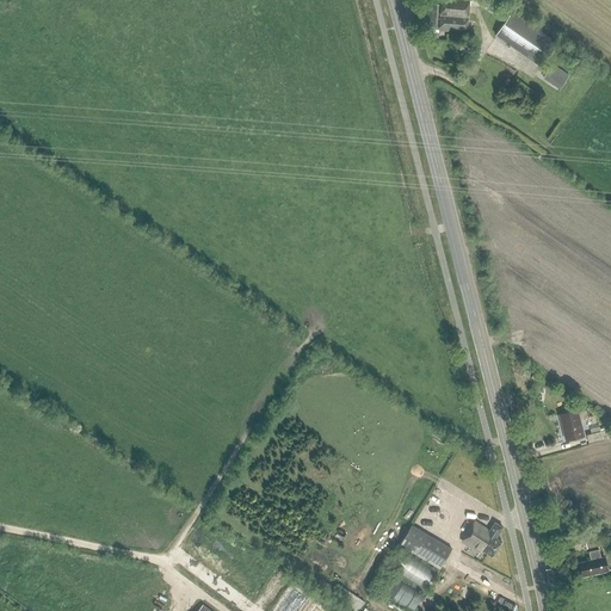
[(430,26),(429,39),(437,39),(438,31),(467,34),(468,0),(440,0),(440,5),(421,4),(420,25),(430,26)]
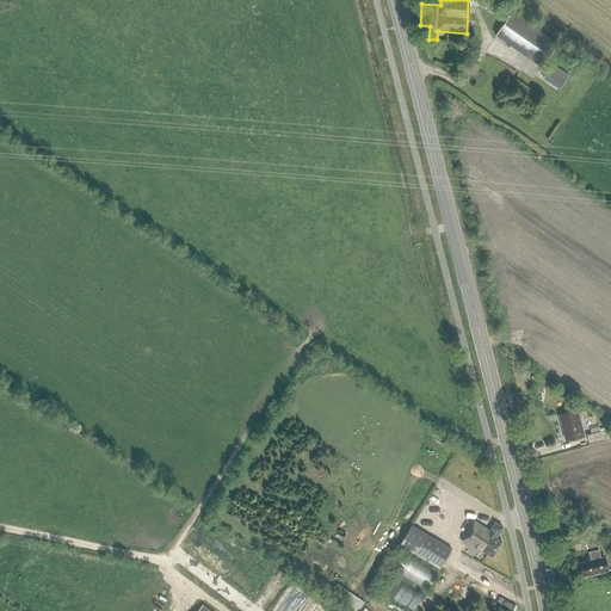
[(559,44),(512,11),(495,36),(541,68),(559,44)]
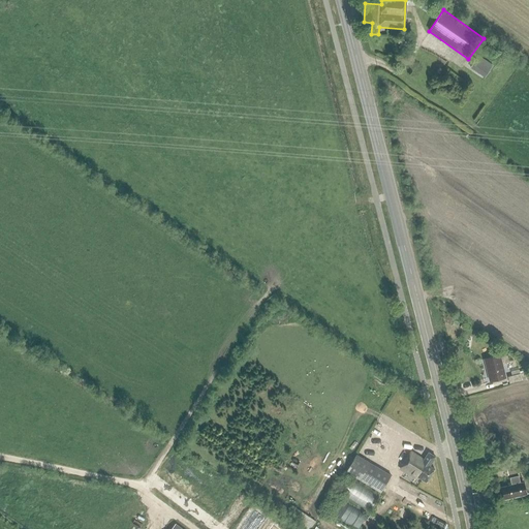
[(478,56),(473,64),(488,74),(493,65),(478,56)]
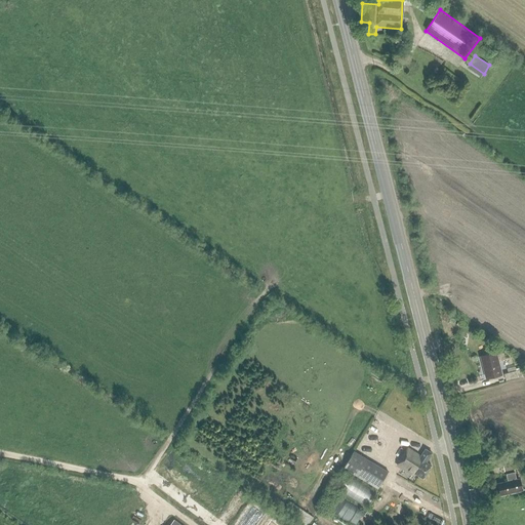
[(488,378),(502,375),(498,361),(506,360),(503,353),(496,355),(496,353),(481,357),(484,369),(486,369),(488,378)]
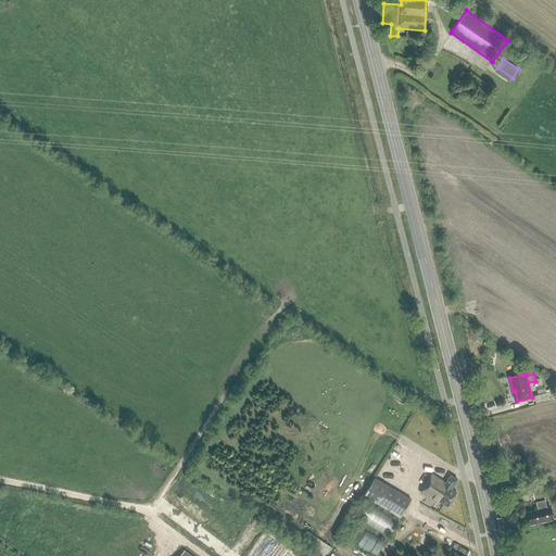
[(552,399),(550,392),(545,393),(533,396),(535,403),(552,399)]
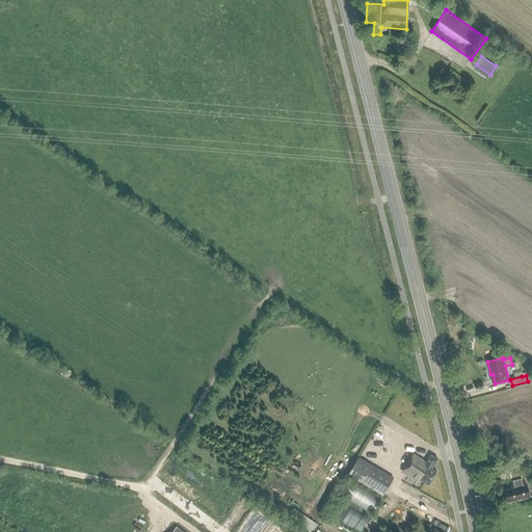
[(437,459),(431,455),(426,462),(413,454),(401,471),(418,480),(419,479),(428,484),(436,472),(432,469),(437,459)]
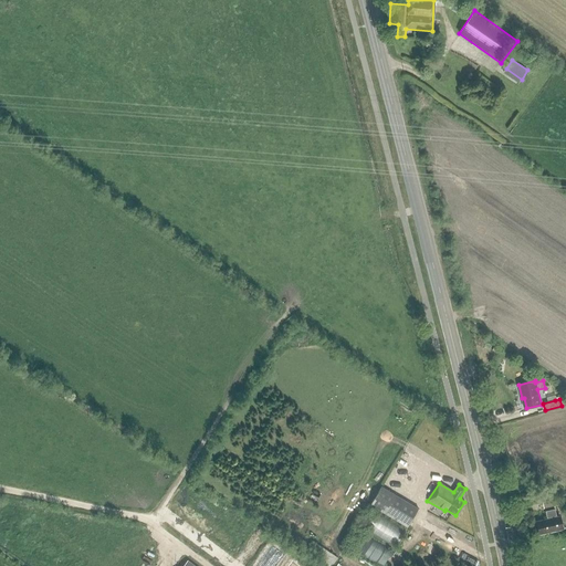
[(381,486),(370,504),(407,526),(418,509),(381,486)]
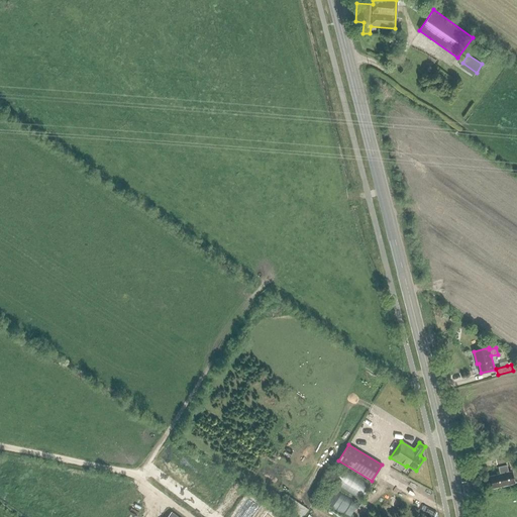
[(505,455),(495,457),(497,464),(507,462),(505,455)]
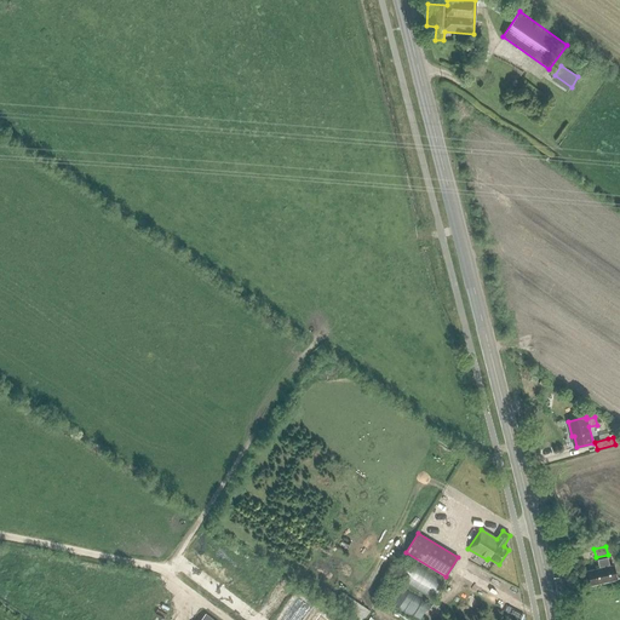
[(603,583),(618,579),(615,572),(619,572),(619,570),(619,563),(609,566),(608,558),(597,560),(600,570),(587,573),(590,584),(602,581),(603,583)]
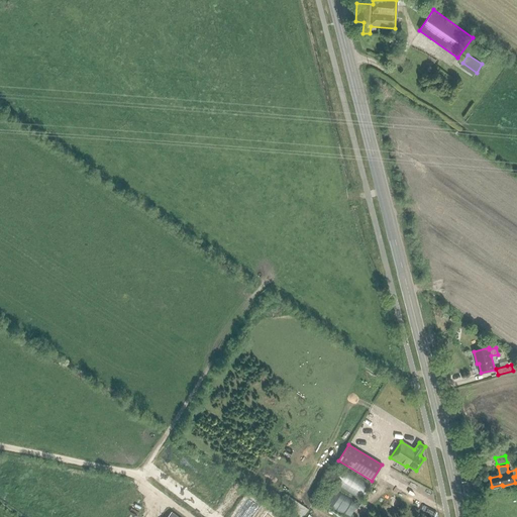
[(370,486),(342,470),(333,484),(360,500),(370,486)]
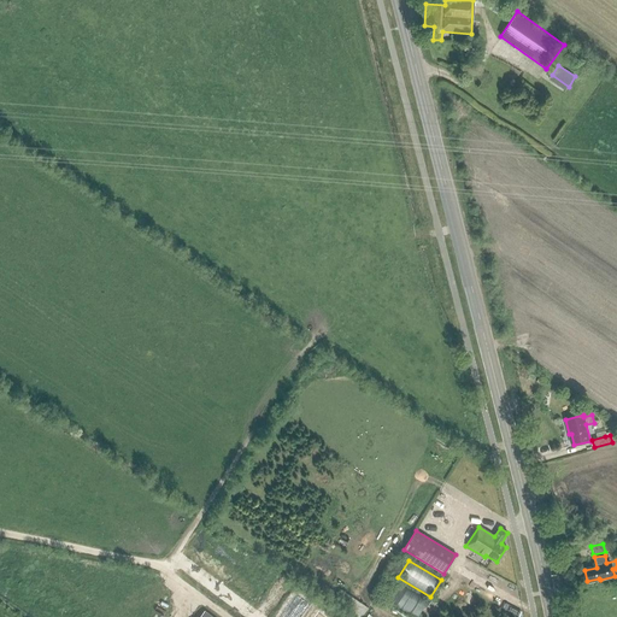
[(410,616),(417,616),(425,604),(393,583),(383,600),(410,616)]
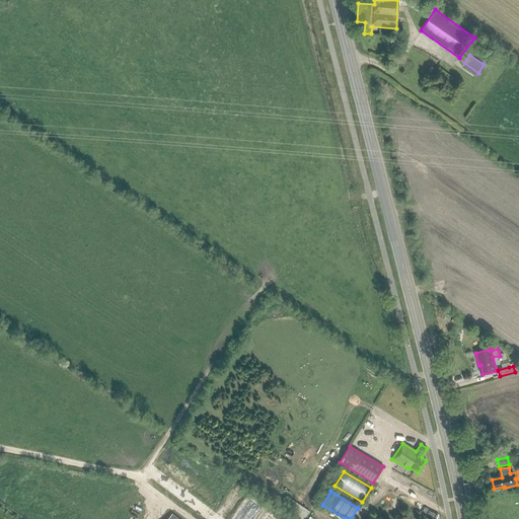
[(290,497),(284,506),(303,518),(304,518),(310,511),(290,497)]
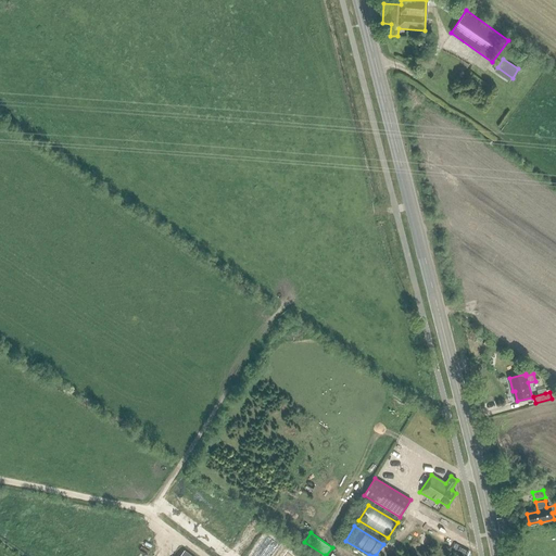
All buildings are outlined.
